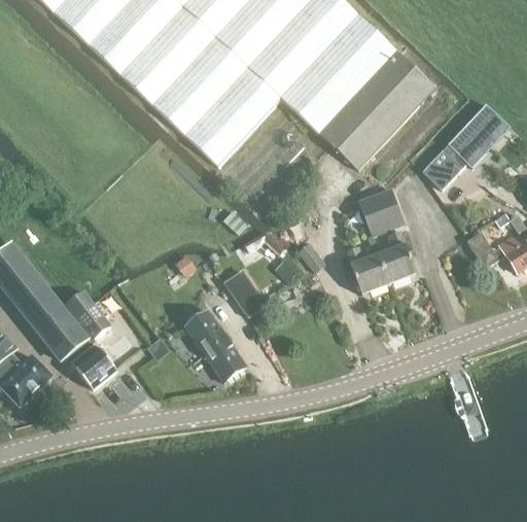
[(41,0),(218,166),(282,95),(318,133),(318,132),(396,49),(343,0),(41,0)]
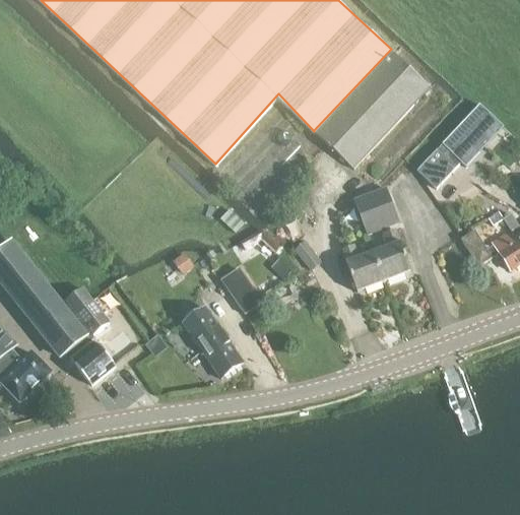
[(430,86),(391,49),(314,130),(353,168),(430,86)]
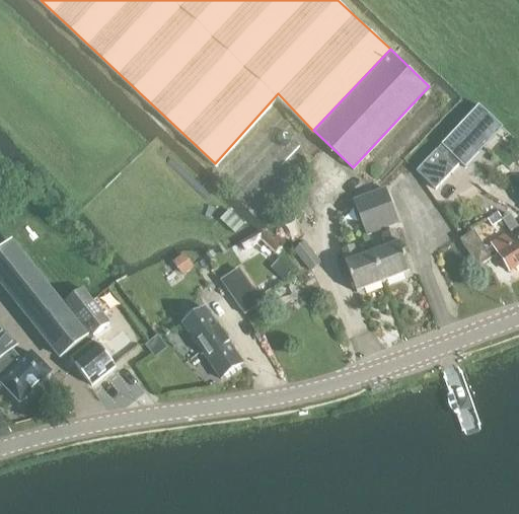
[(492,127),(472,109),(441,143),(459,161),(492,127)]
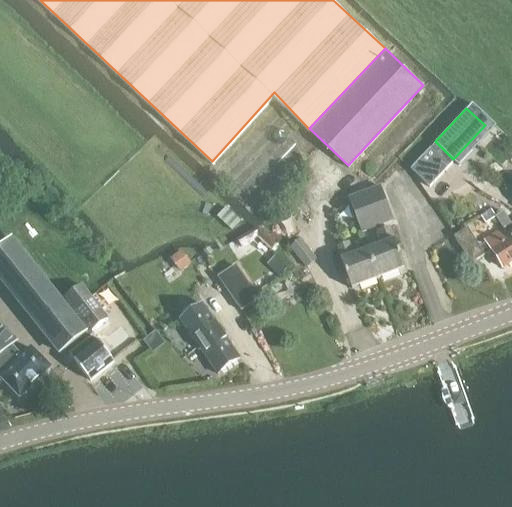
[(453,159),(435,141),(412,165),(431,182),(453,159)]
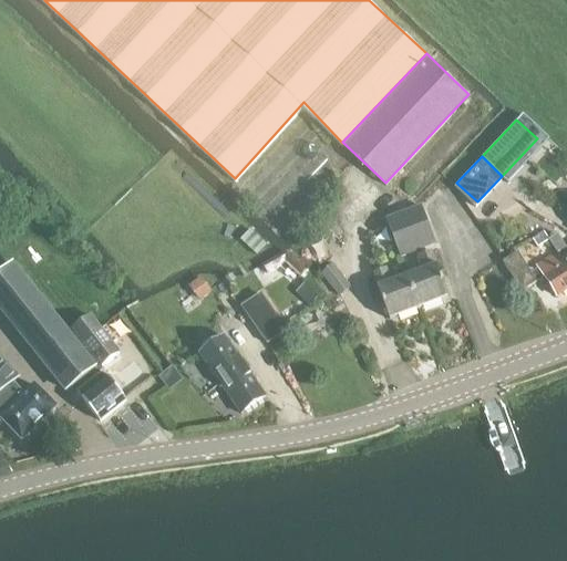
[(387,217),(387,218),(400,253),(435,240),(422,204),(387,217)]
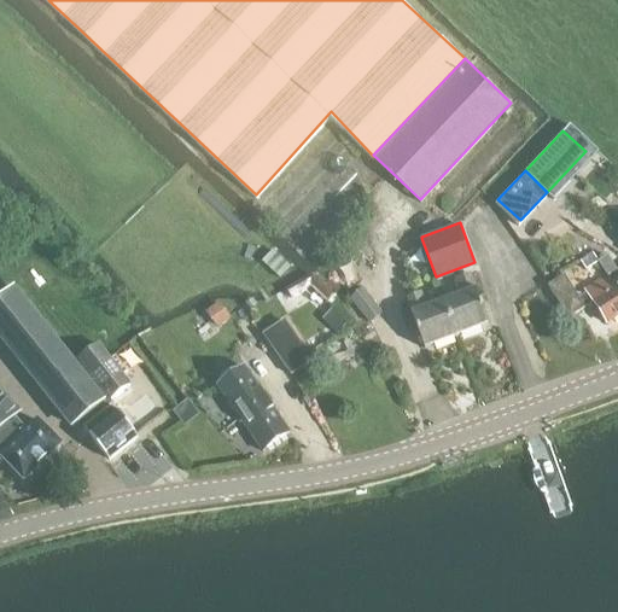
[(617,266),(617,267),(607,252),(598,257),(593,250),(581,257),(587,267),(598,260),(608,274),(617,289),(617,266)]
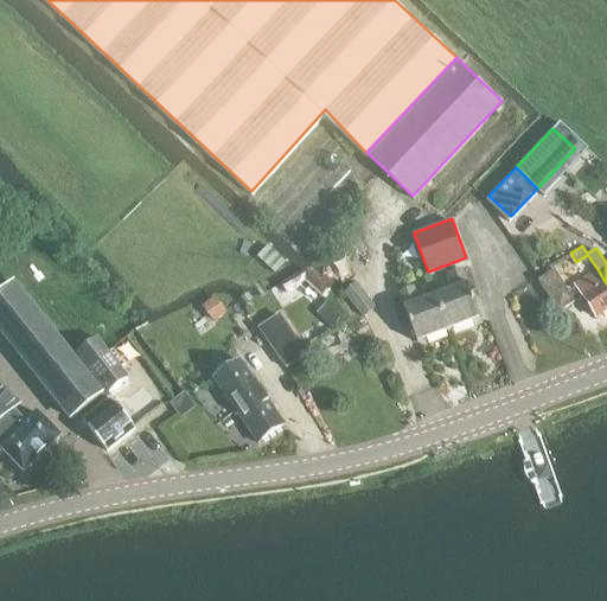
[(306,266),(281,280),(281,281),(286,289),(305,279),(321,294),(328,287),(328,286),(306,266)]
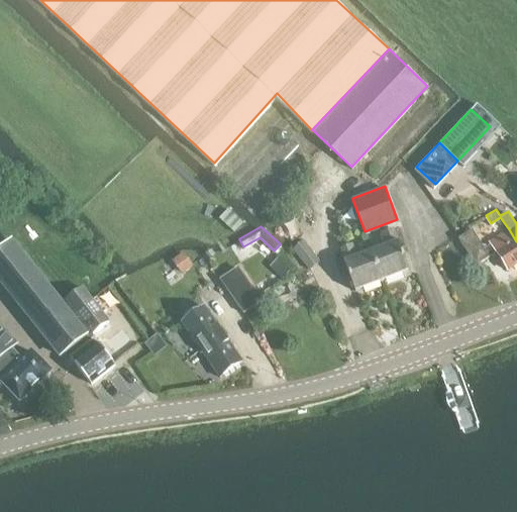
[(386,245),(373,250),(383,278),(410,268),(399,240),(398,240),(394,227),(382,231),(386,245)]
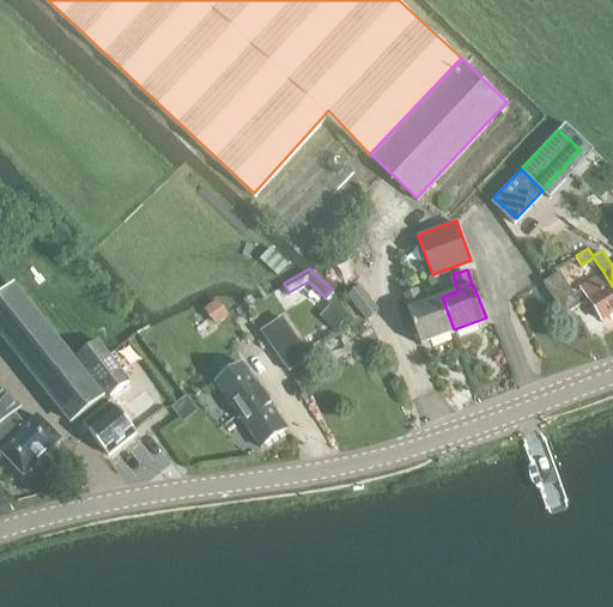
[(612,310),(612,286),(604,272),(582,285),(582,286),(574,291),(560,271),(542,280),(564,313),(590,297),(602,317),(612,310)]
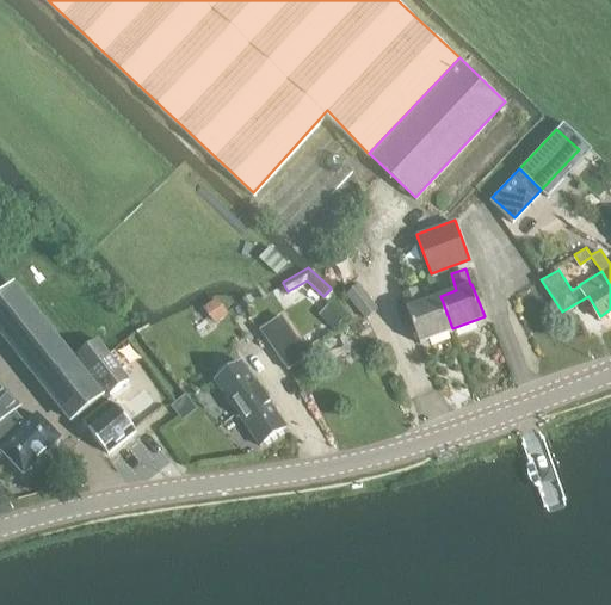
[(344,286),(368,314),(380,304),(356,276),(344,286)]
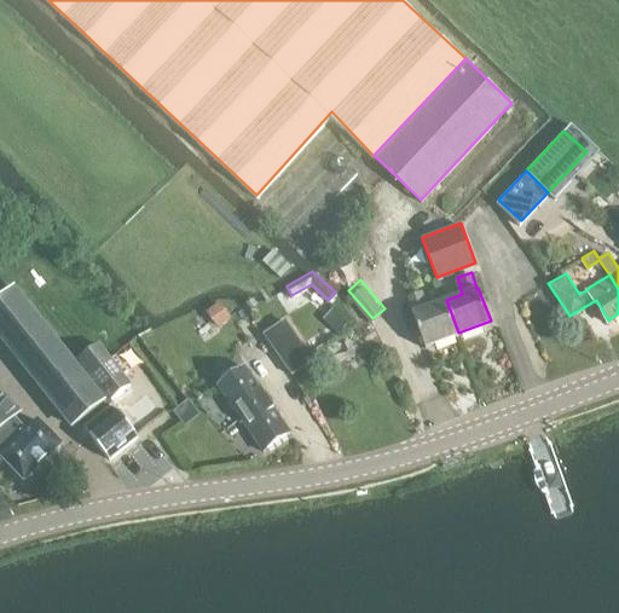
[(0,298),(0,330),(74,423),(104,399),(15,287),(0,298)]
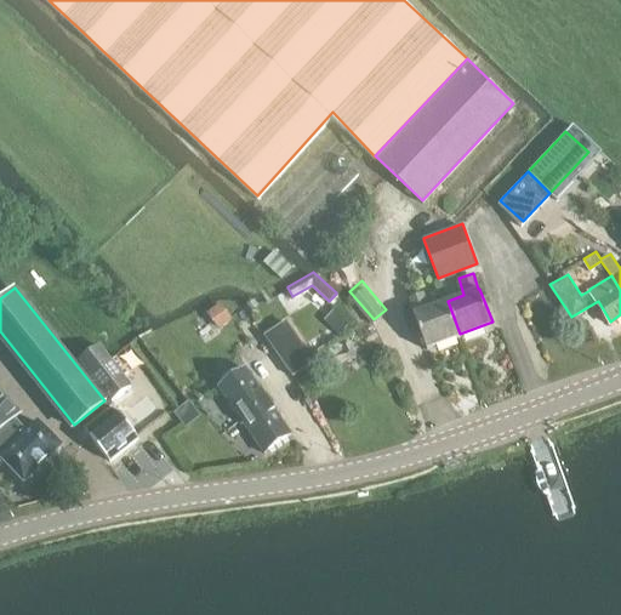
[(427,347),(460,334),(448,301),(429,308),(425,291),(409,296),(415,311),(414,312),(427,347)]
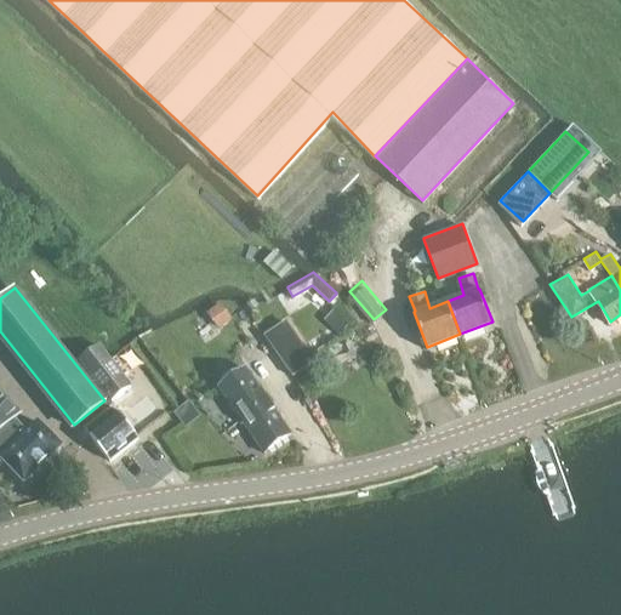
[(223,322),(238,312),(226,295),(211,305),(223,322)]
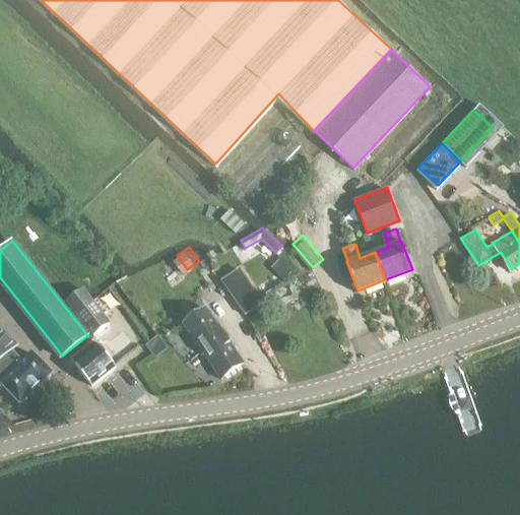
[(221,279),(234,296),(251,283),(240,267),(221,279)]
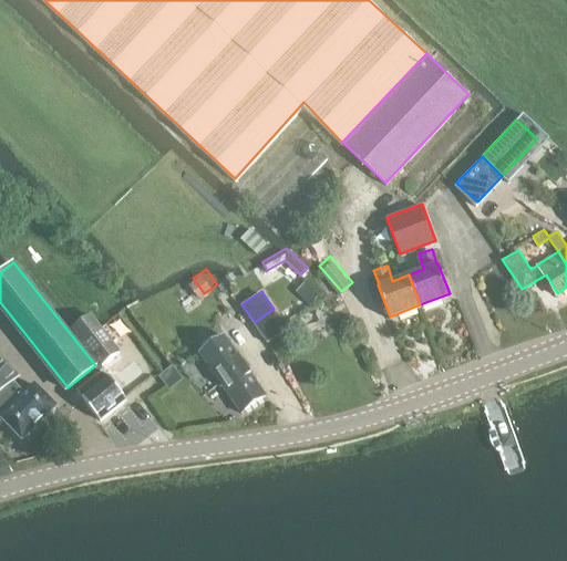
[(286,326),(274,309),(255,322),(267,340),(286,326)]
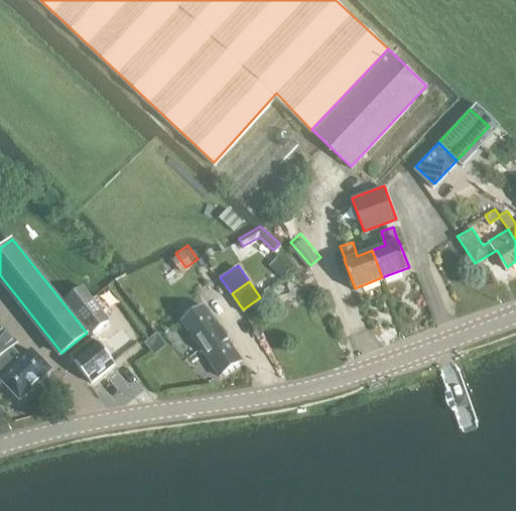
[(68,296),(94,330),(108,318),(102,310),(107,306),(97,293),(92,297),(82,285),(68,296)]
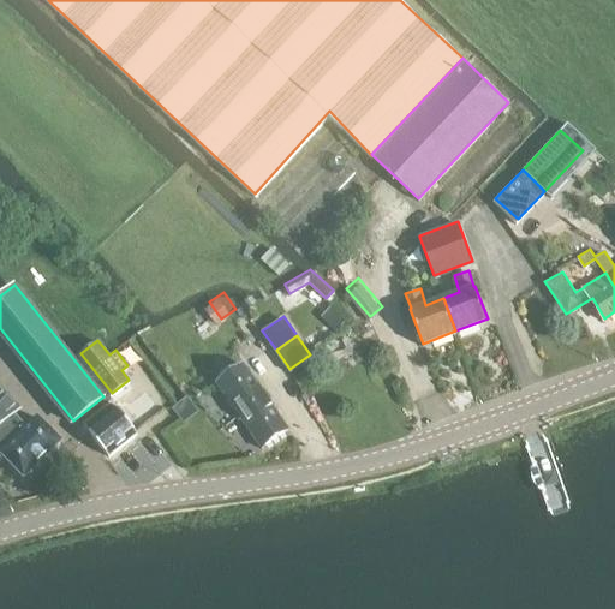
[(216,381),(239,413),(266,394),(243,362),(216,381)]
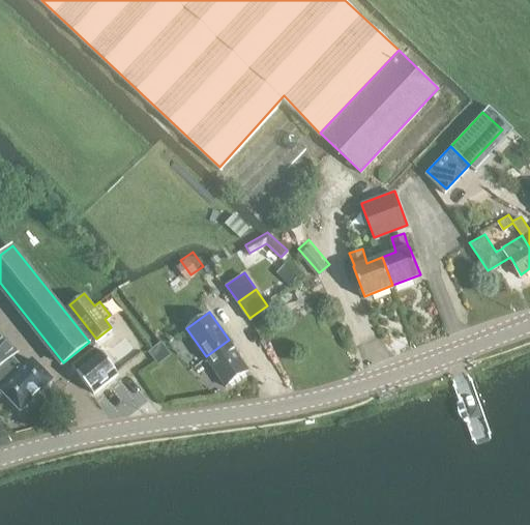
[(12,354),(16,351),(0,333),(0,392),(2,390),(1,388),(24,367),(12,354)]
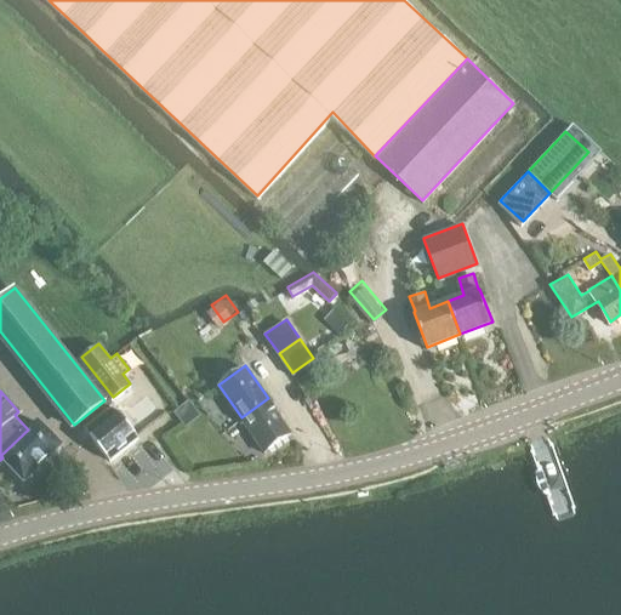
[(291,432),(268,398),(241,417),(265,450),(291,432)]
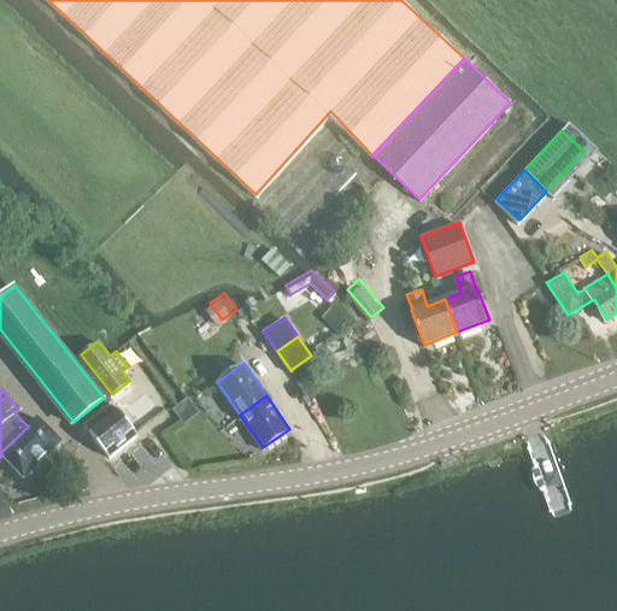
[(112,400),(84,423),(89,430),(109,454),(137,433),(112,400)]
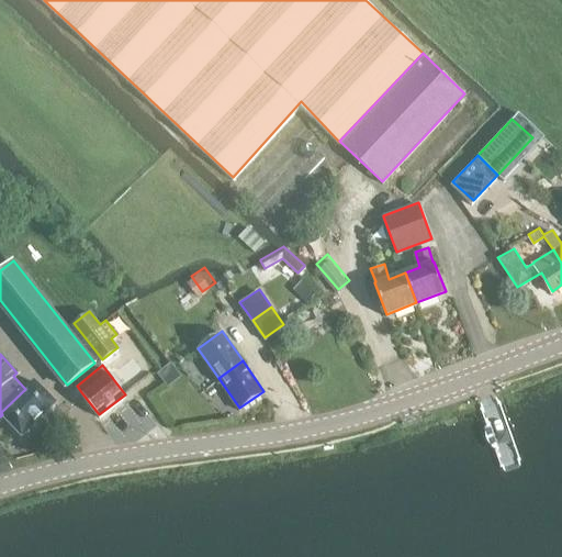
[(22,434),(56,401),(35,379),(25,389),(1,412),(2,414),(22,434)]
